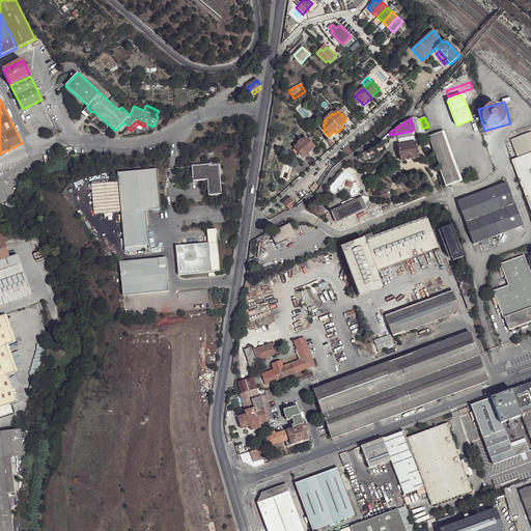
[(420,120),(413,121),(415,132),(415,134),(416,135),(418,136),(420,137),(422,137),(426,138),(422,129),(420,120)]
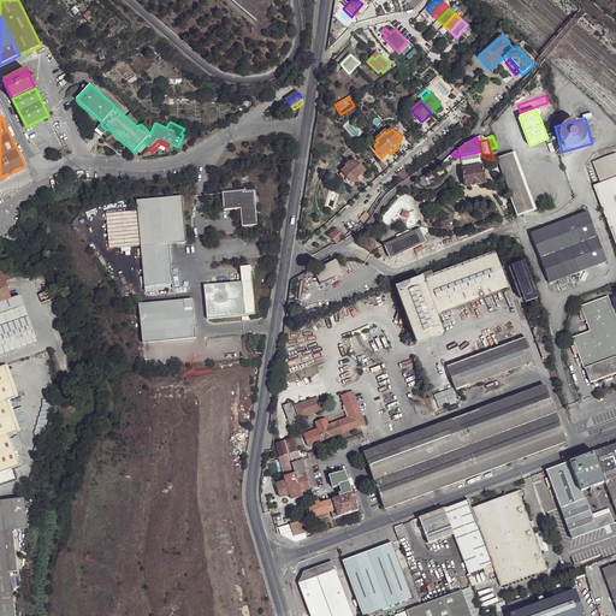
[(479,152),(461,155),(463,170),(481,167),(481,163),(479,152)]
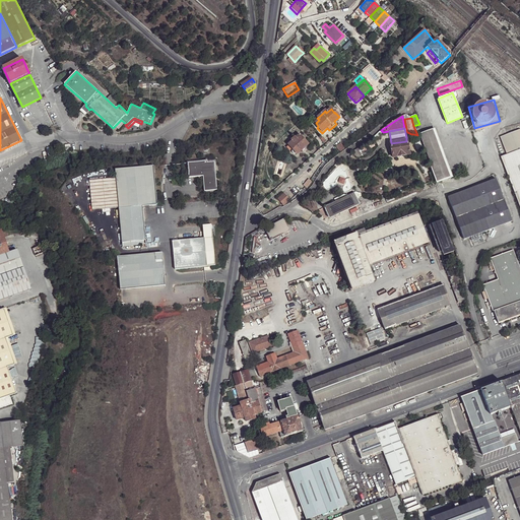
[(519,129),(512,132),(502,136),(508,153),(502,156),(516,195),(519,205),(519,129)]
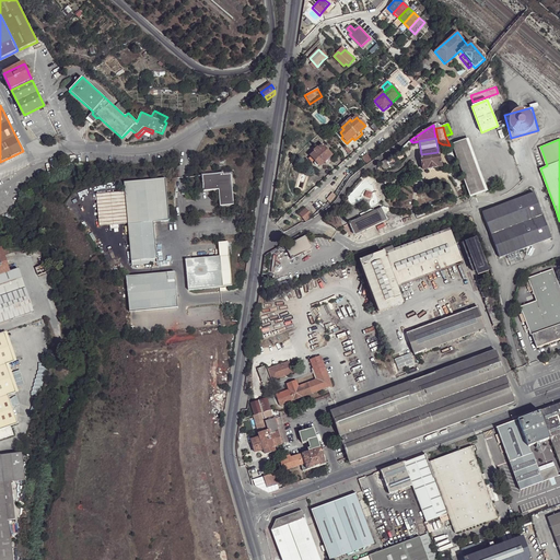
[(482,184),(467,140),(453,144),(471,196),(488,190),(486,184),(482,184)]
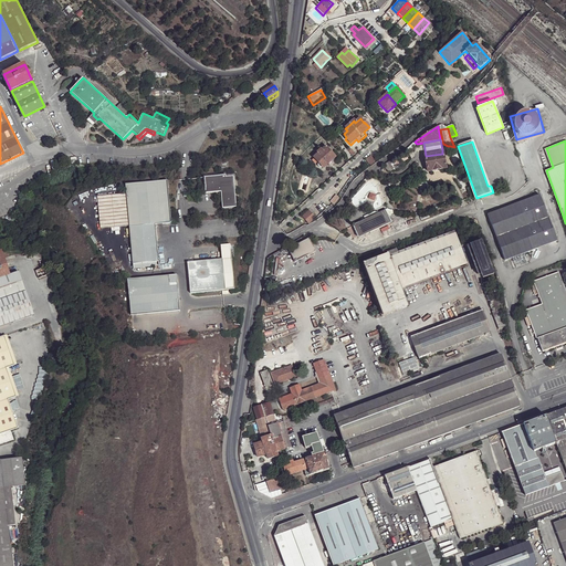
[(317,165),(317,167),(320,168),(321,168),(322,168),(323,169),(335,158),(326,147),(322,150),(321,149),(317,153),(317,155),(313,158),(318,164),(317,165)]
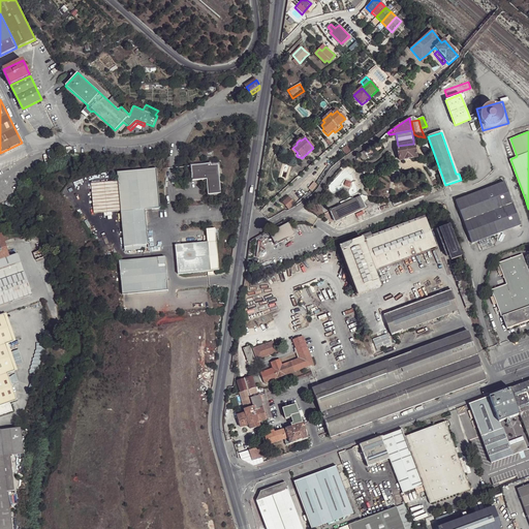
[(400,160),(416,157),(413,144),(398,146),(397,146),(400,160)]
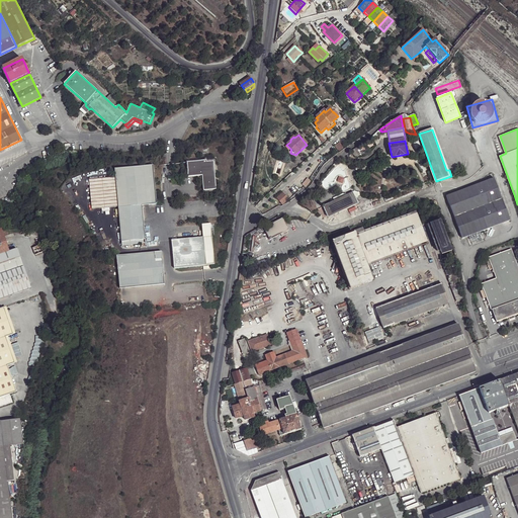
[(344,148),(340,143),(335,146),(339,152),(344,148)]
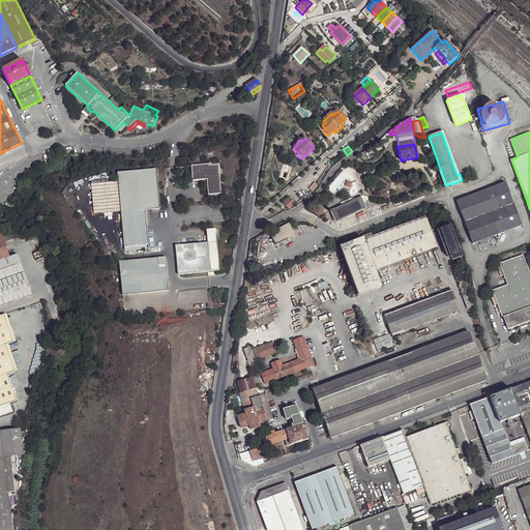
[(205,166),(192,166),(193,174),(193,181),(207,180),(208,195),(222,194),(218,165),(211,166),(211,164),(205,166)]
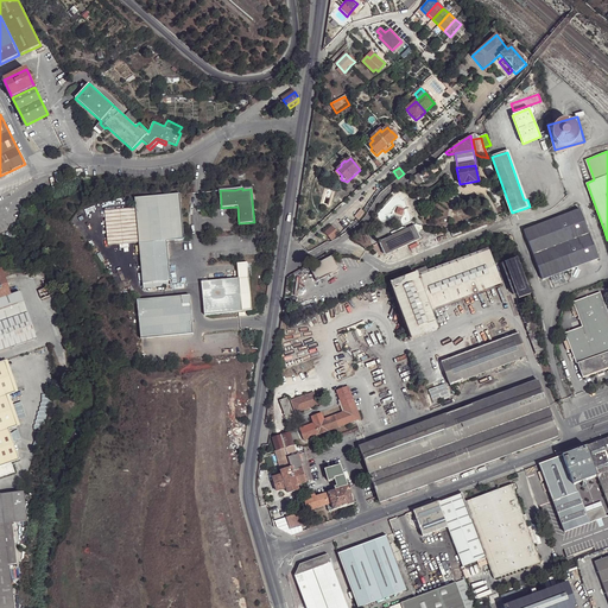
[(179,194),(134,198),(135,208),(107,210),(108,246),(139,242),(144,289),(171,285),(166,241),(184,240),(179,194)]
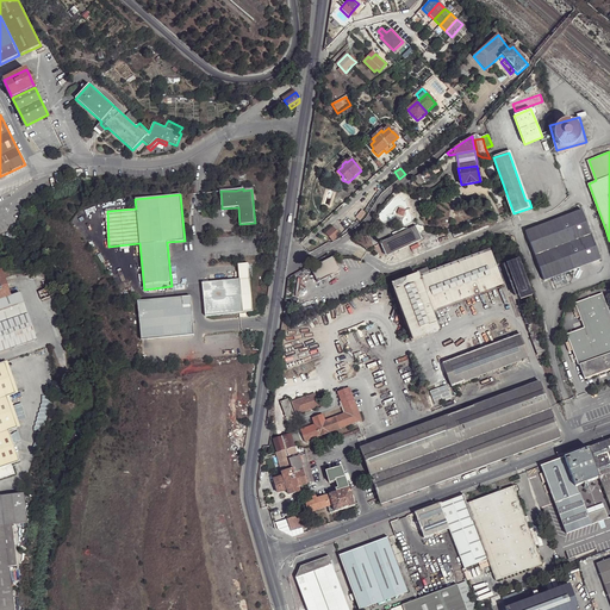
[(602,261),(582,210),(574,212),(574,213),(526,231),(539,266),(545,281),(602,261)]
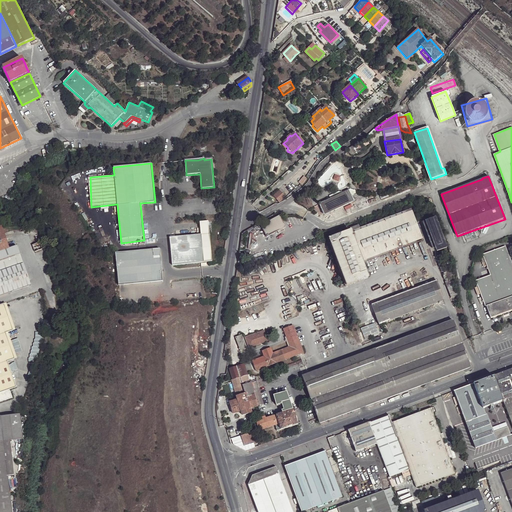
[(355,200),(350,190),(344,193),(342,191),(341,192),(340,192),(330,196),(332,199),(320,204),(325,214),(355,200)]
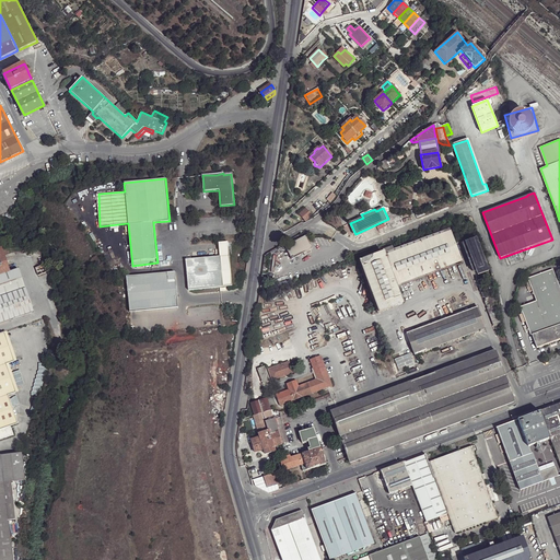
[(312,216),(305,209),(299,214),(305,221),(312,216)]
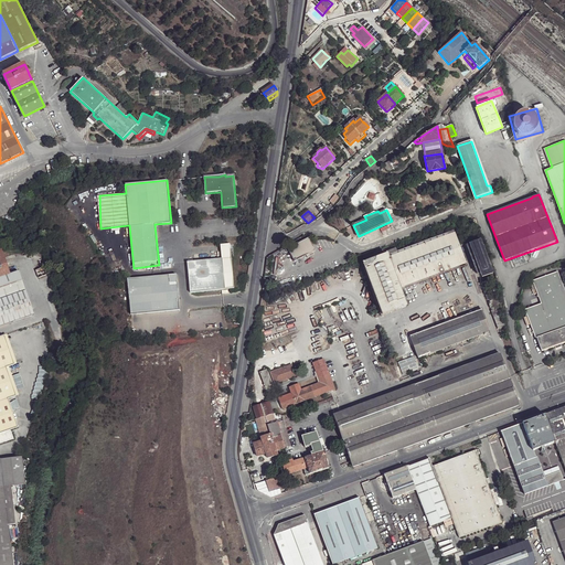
[(397,252),(388,256),(400,286),(464,263),(452,232),(397,252)]
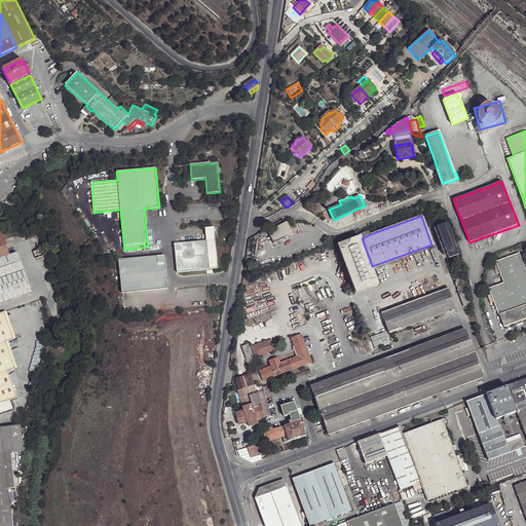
[(293,233),(291,228),(287,222),(267,232),(273,243),(285,238),(288,236),(293,233)]
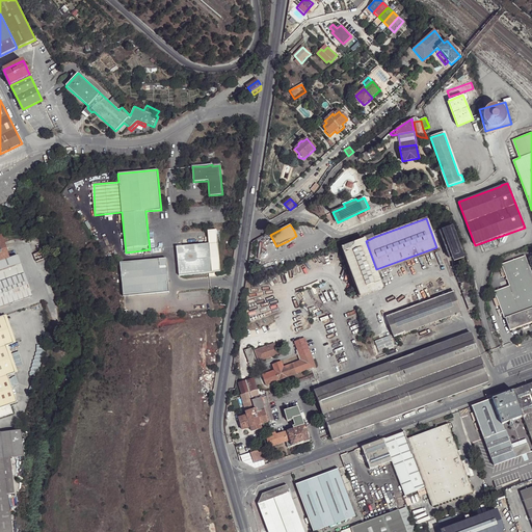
[(452,227),(442,231),(452,258),(454,265),(464,261),(452,227)]
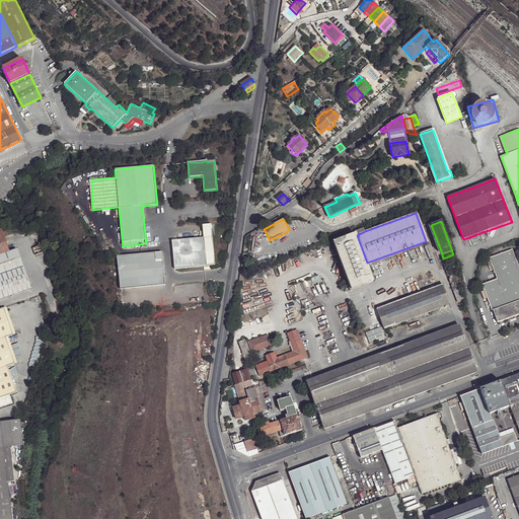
[(204,237),(171,240),(174,270),(215,266),(211,224),(203,225),(204,237)]
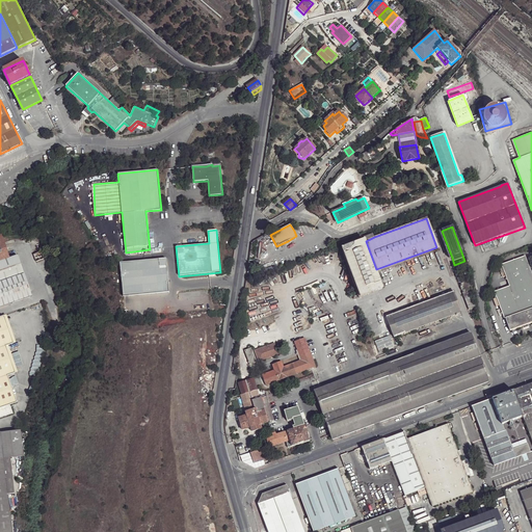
[(452,258),(442,231),(440,231),(449,259),(452,258)]
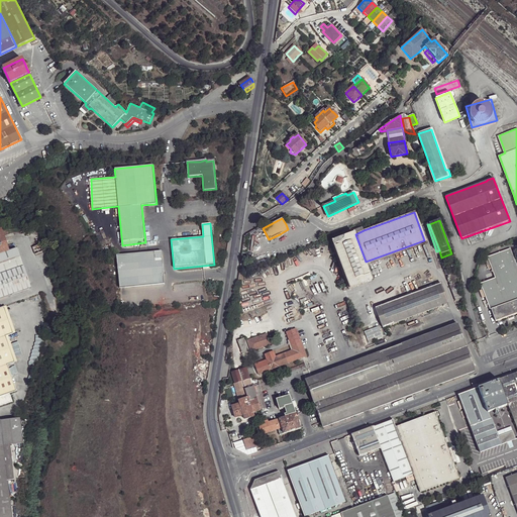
[(0,254),(10,251),(2,229),(0,229),(0,254)]
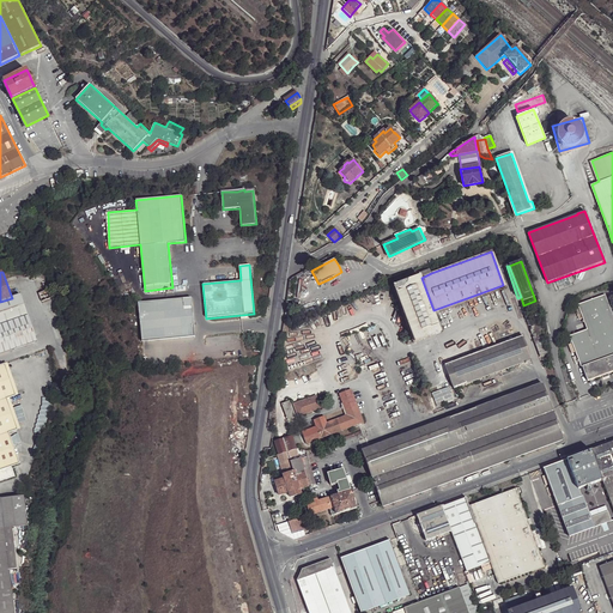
[(434,310),(422,278),(393,287),(413,343),(441,332),(436,319),(434,310)]
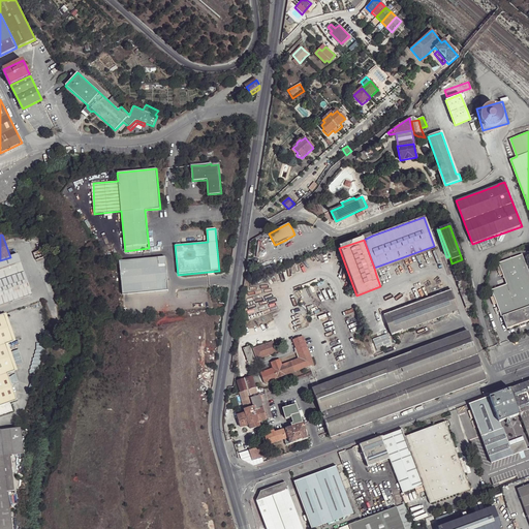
[(374,268),(376,275),(437,252),(434,246),(374,268)]
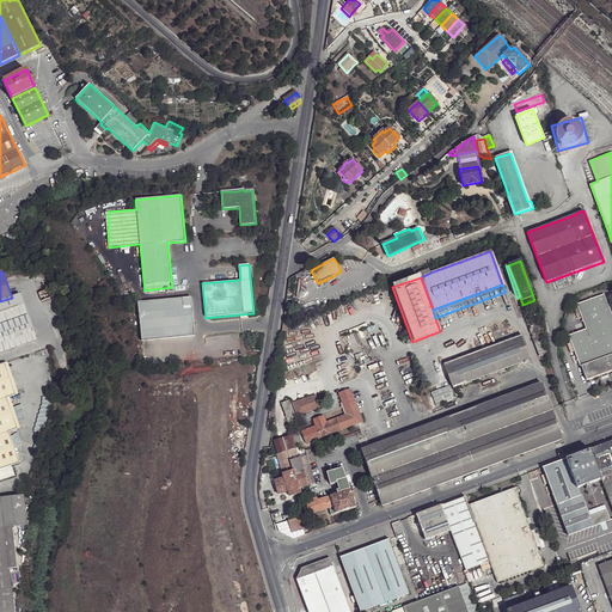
[(49,292),(41,294),(43,303),(53,300),(49,292)]
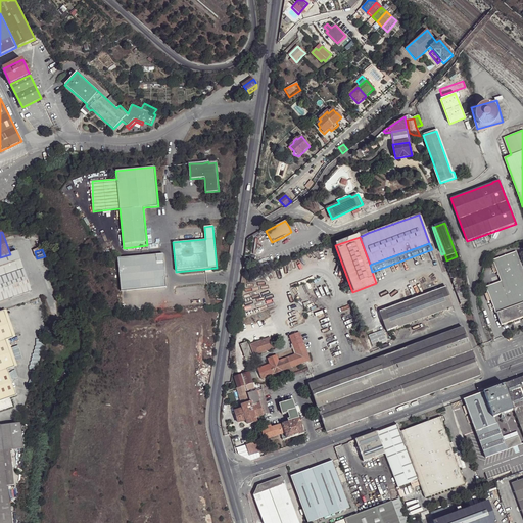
[(522,270),(516,250),(492,259),(501,281),(485,286),(495,313),(496,313),(501,325),(522,316),(522,270)]
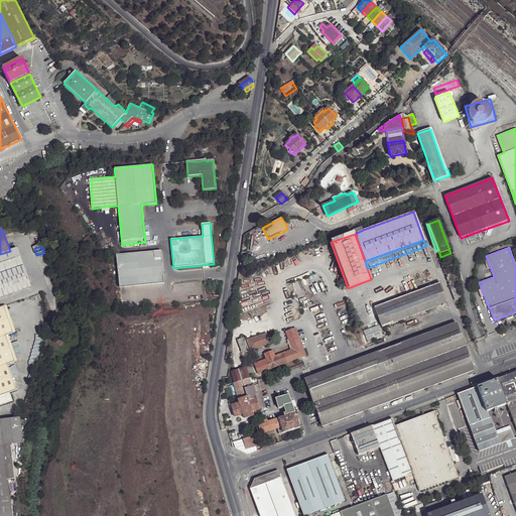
[(0,273),(23,266),(18,248),(10,251),(0,254),(0,273)]
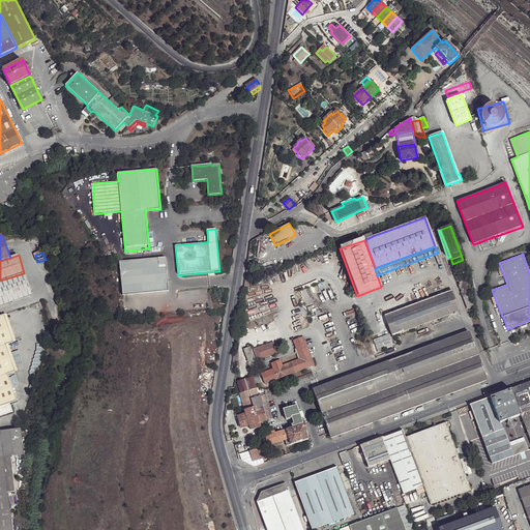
[(166,258),(120,261),(123,295),(169,291),(166,258)]
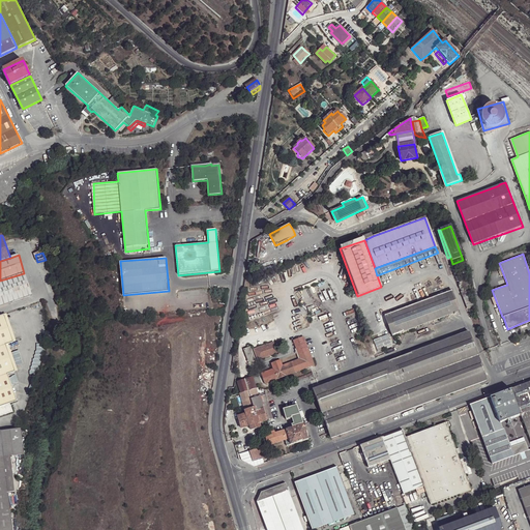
[(468,270),(466,264),(460,266),(462,273),(468,271),(468,270)]
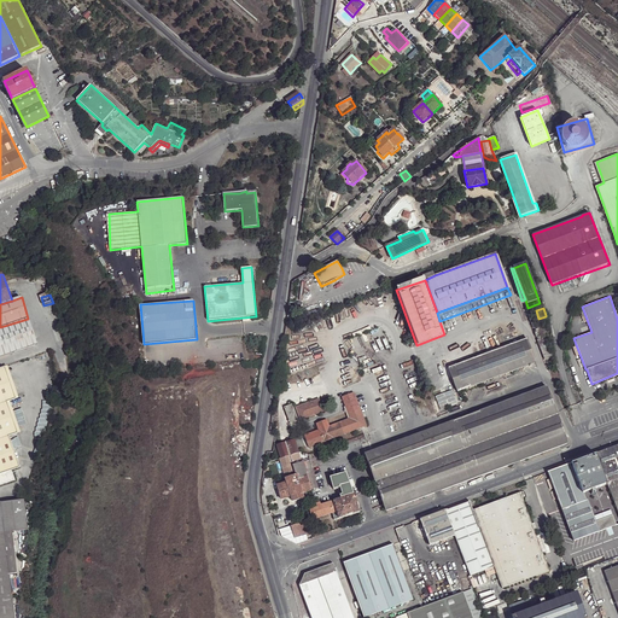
[(0,357),(38,345),(28,319),(0,327),(0,357)]
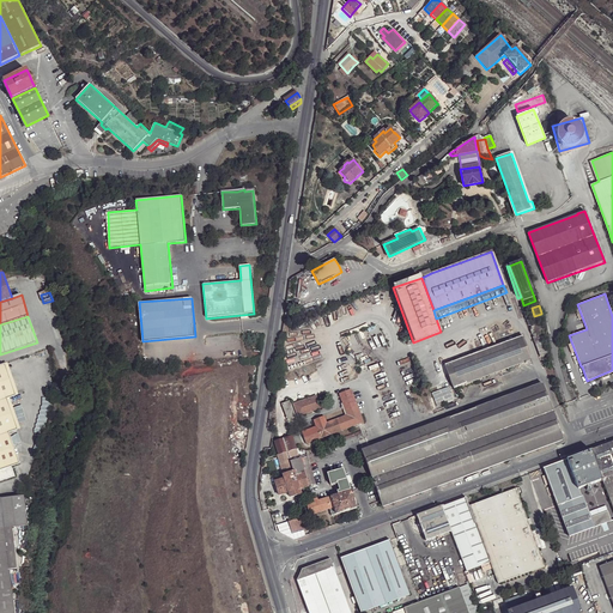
[(530,331),(533,333),(534,331),(536,329),(539,329),(541,329),(542,326),(541,323),(540,322),(538,321),(535,321),(533,321),(532,322),(530,323),(529,326),(529,329),(530,331)]
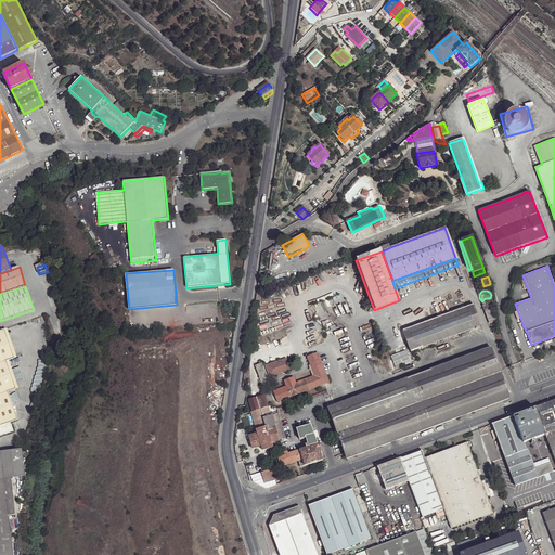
[(490,322),(499,319),(490,298),(488,298),(486,298),(483,299),(482,301),(490,322)]
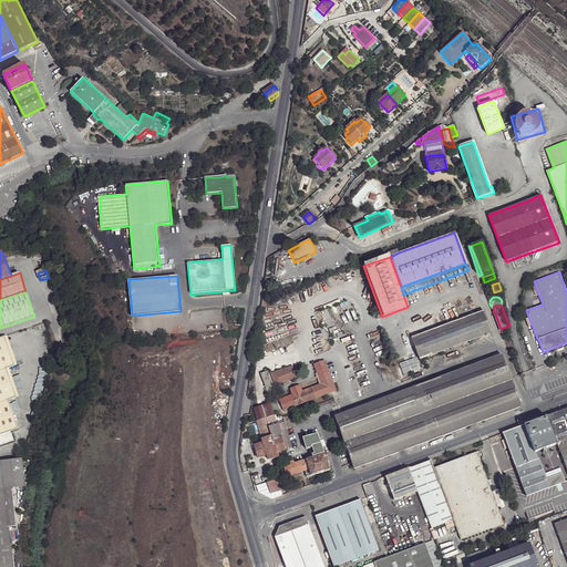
[(420,360),(493,333),(484,310),(411,338),(414,346),(420,360)]
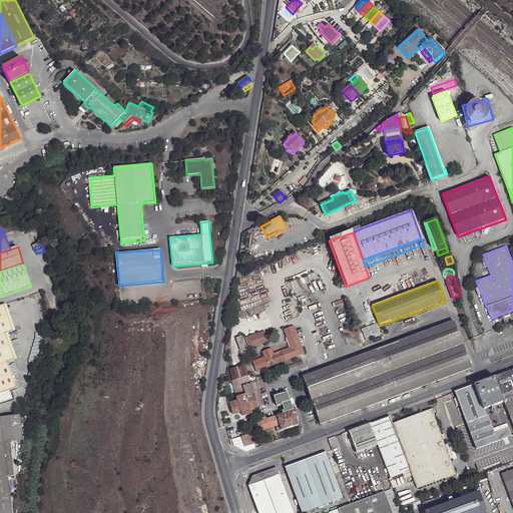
[(7,304),(4,305),(14,331),(16,330),(7,304)]
